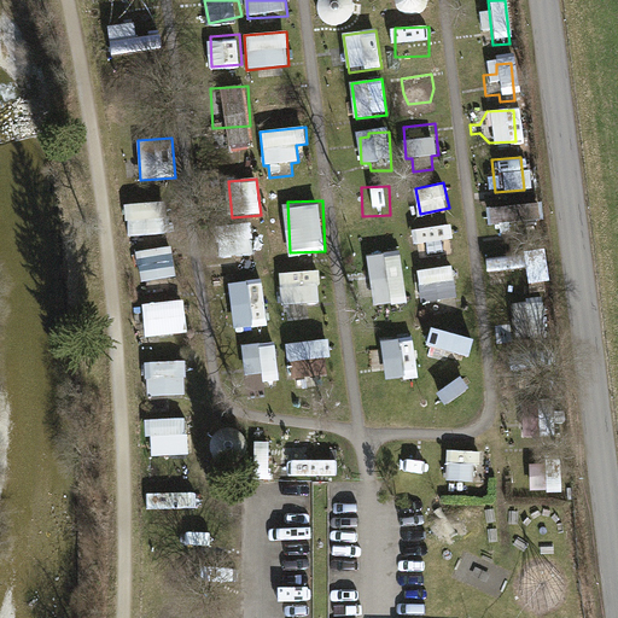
[(164,203),(126,205),(128,239),(165,237),(164,203)]
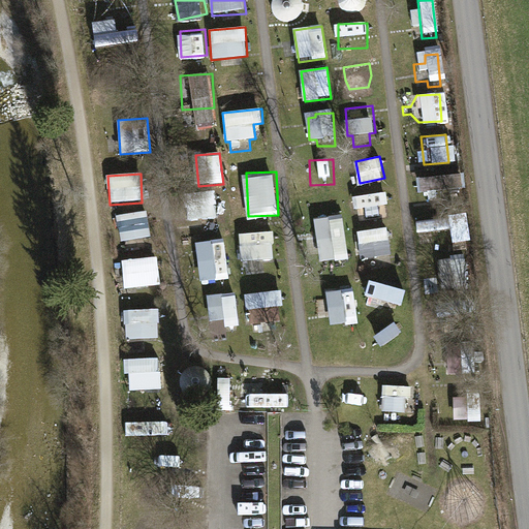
[(433,198),(460,197),(458,175),(432,176),(433,198)]
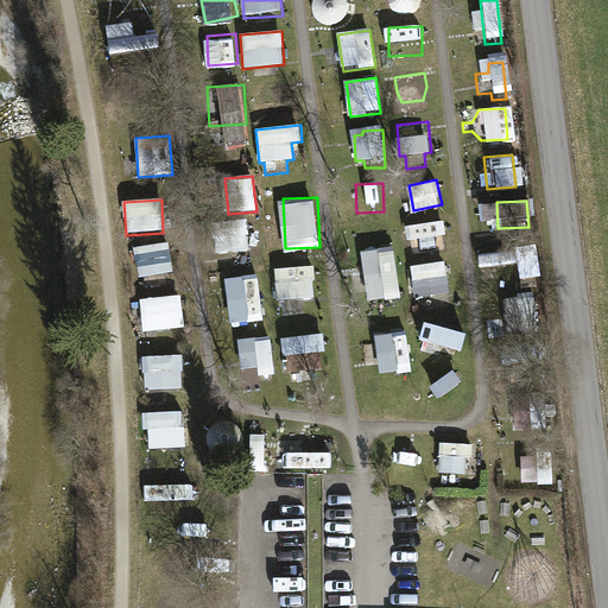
[(226,226),(228,258),(261,254),(258,222),(226,226)]
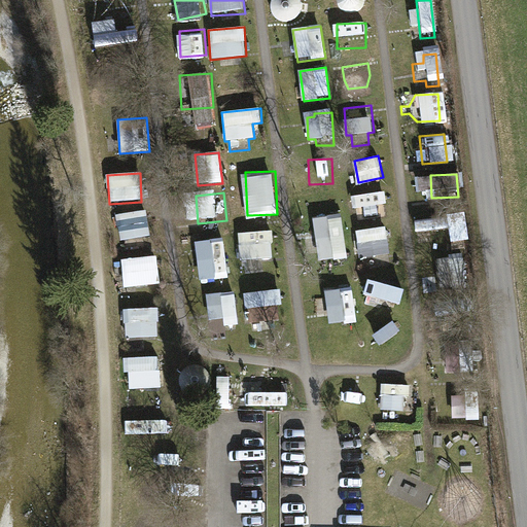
[(359,220),(388,218),(386,195),(357,197),(359,220)]
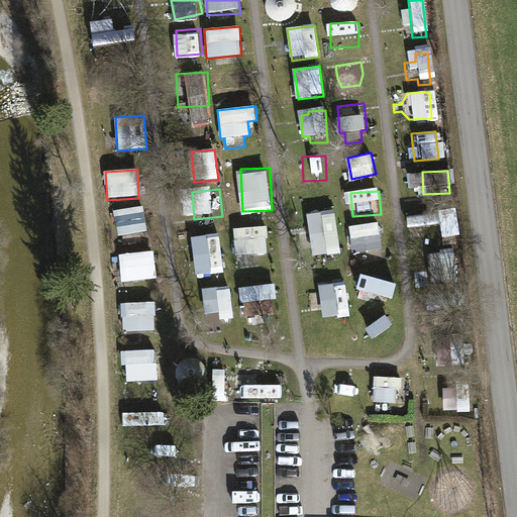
[(143,207),(113,212),(117,236),(147,231),(143,207)]
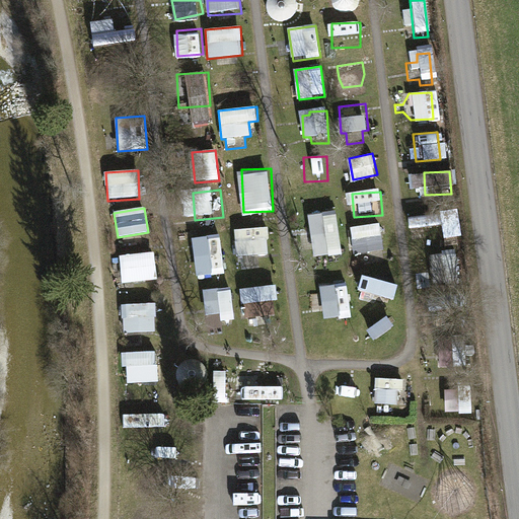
[(308,215),(314,258),(343,254),(337,211),(308,215)]
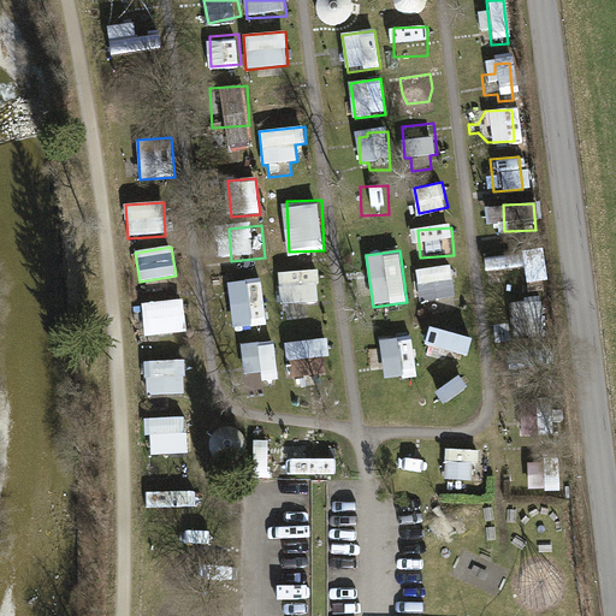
[(501,255),(504,291),(535,288),(531,252),(501,255)]
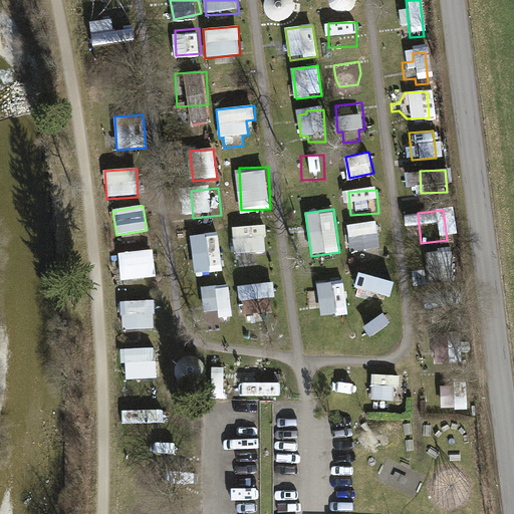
[(375,223),(347,226),(351,252),(379,248),(375,223)]
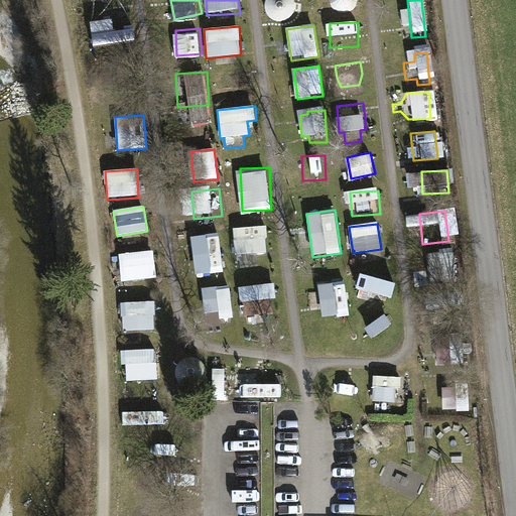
[(232,229),(234,254),(268,252),(266,227),(232,229)]
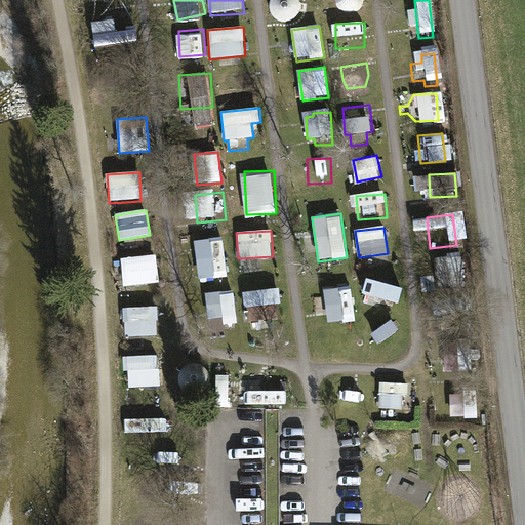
[(230,274),(225,235),(211,236),(216,276),(230,274)]
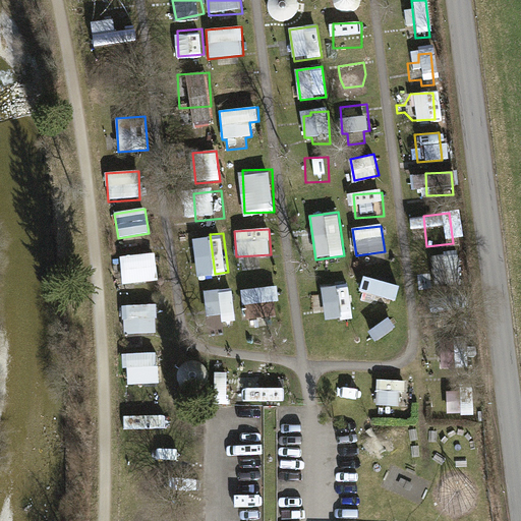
[(154,254),(120,257),(123,284),(157,281),(154,254)]
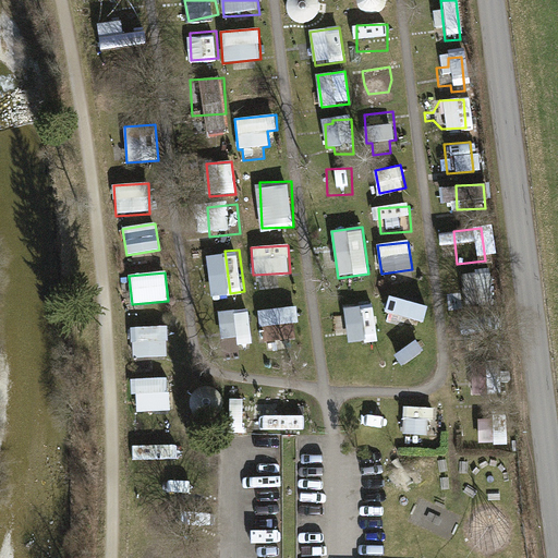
[(461,276),(462,302),(489,301),(488,275),(461,276)]
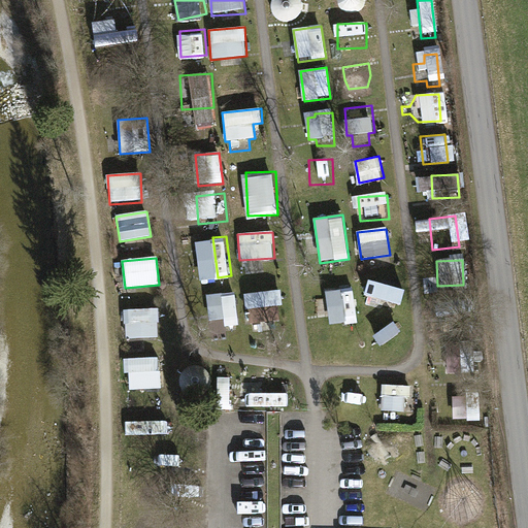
[(332,324),(358,323),(357,287),(330,289),(332,324)]
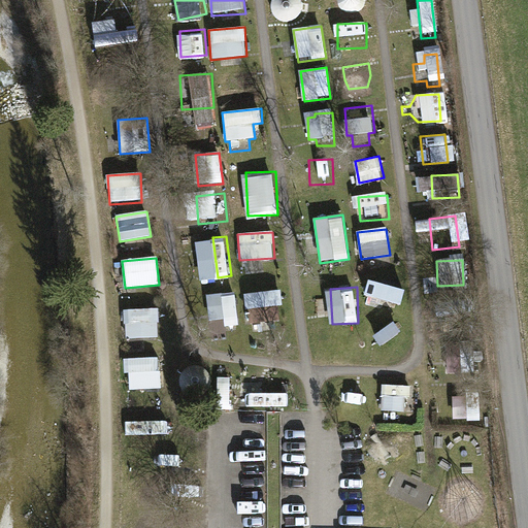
[(274,293),(246,297),(250,325),(277,322),(274,293)]
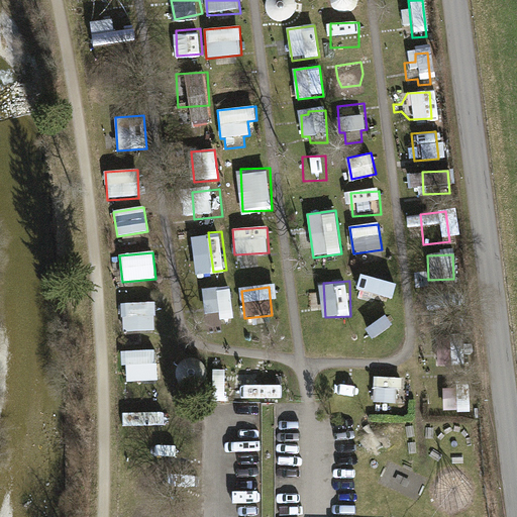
[(231,288),(204,291),(207,323),(234,321),(231,288)]
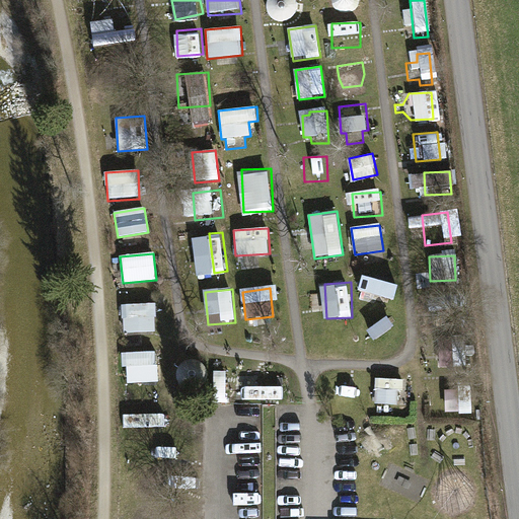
[(156,304),(122,305),(123,332),(157,331),(156,304)]
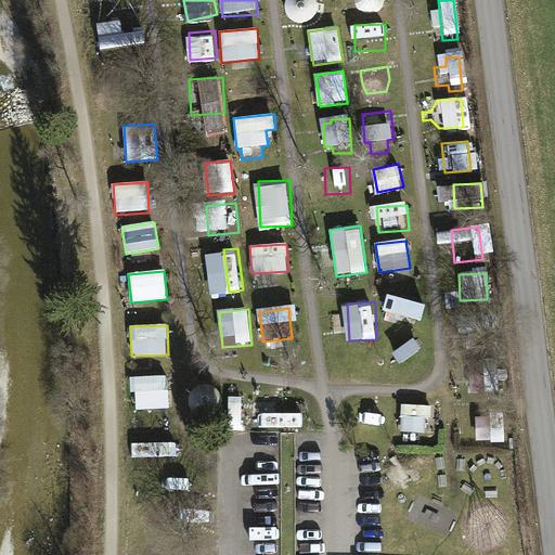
[(394,337),(398,362),(422,360),(417,334),(394,337)]
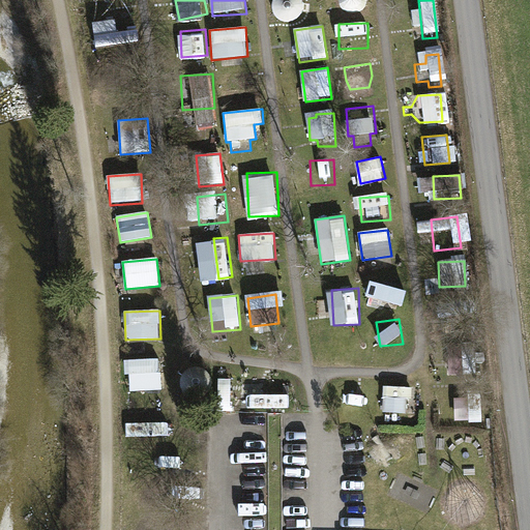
[(160,383),(135,384),(136,409),(162,408),(160,383)]
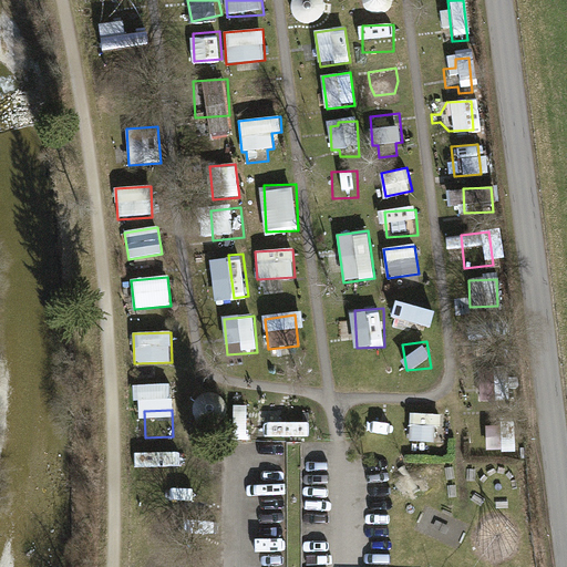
[(442,415),(411,414),(410,441),(435,442),(435,429),(442,429),(442,415)]
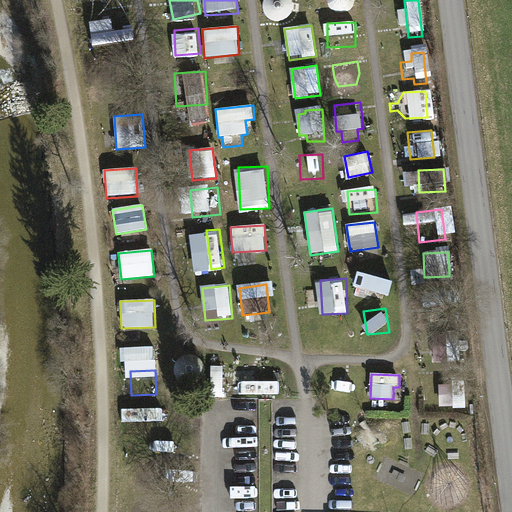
[(454,409),(467,409),(467,376),(453,376),(453,385),(440,385),(440,406),(453,406),(454,409)]
